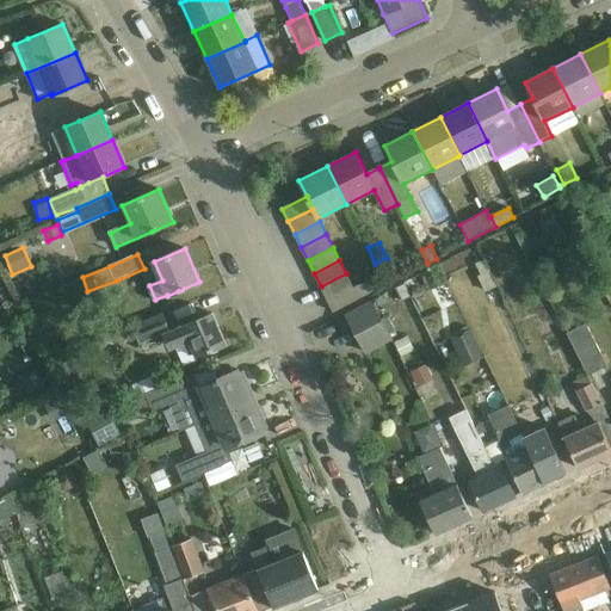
[(438,266),(425,272),(431,285),(444,279),(438,266)]
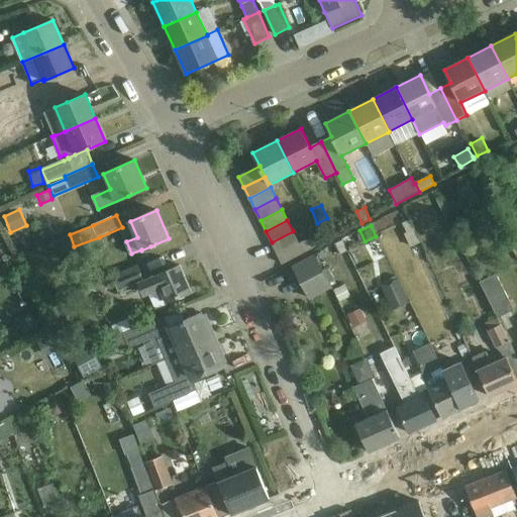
[(404,233),(410,246),(421,242),(415,228),(404,233)]
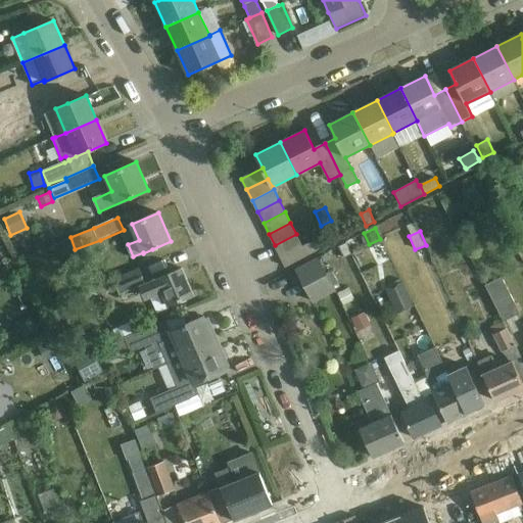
[(275,245),(280,255),(301,245),(296,234),(275,245)]
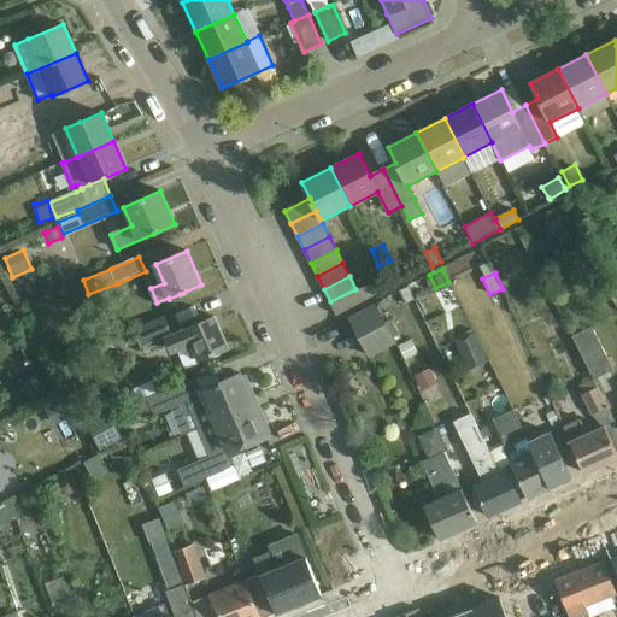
[(356,289),(330,301),(338,316),(381,293),(375,282),(357,292),(356,289)]
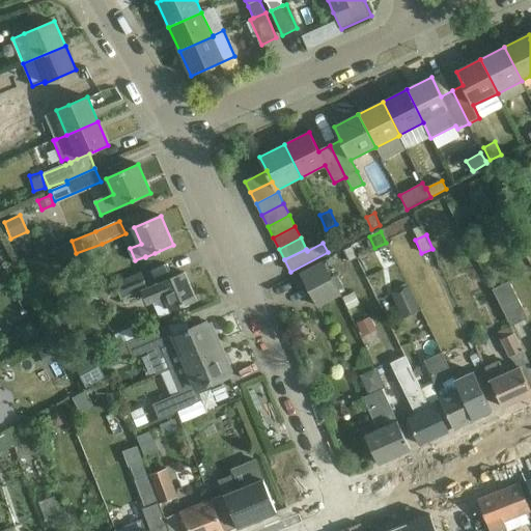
[(324,260),(300,273),(317,308),(341,296),(324,260)]
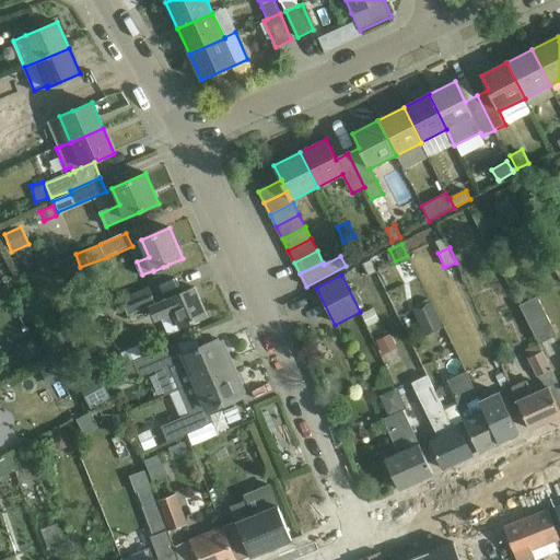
[(150,288),(123,300),(130,316),(150,306),(154,317),(161,317),(167,333),(181,327),(187,324),(207,315),(195,288),(175,296),(167,299),(156,304),(156,303),(150,288)]
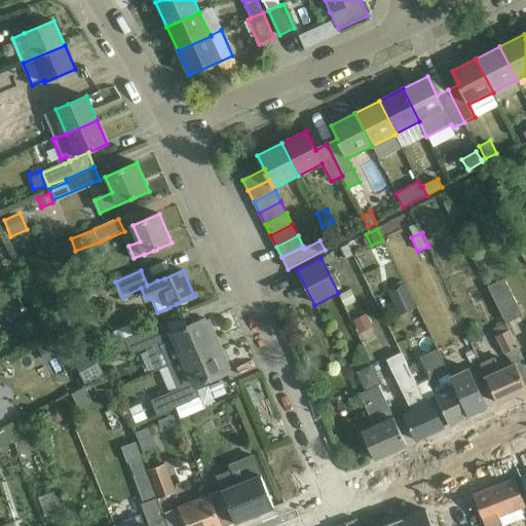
[(524,315),(504,278),(488,288),(506,324),(524,315)]
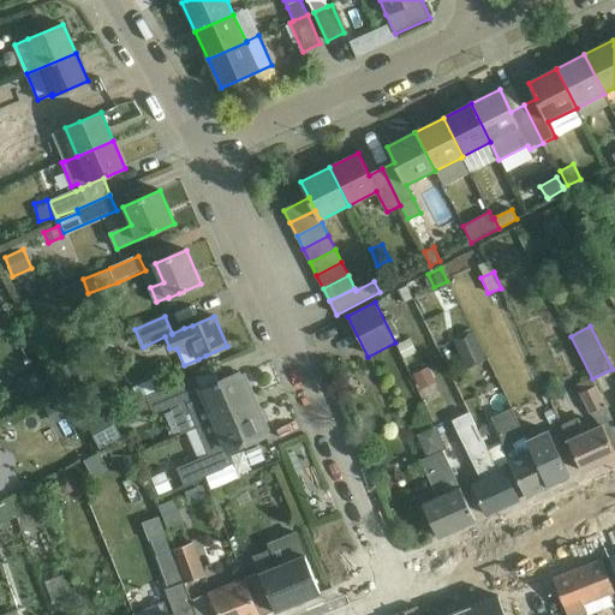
[(464,365),(485,354),(471,328),(451,338),(464,365)]
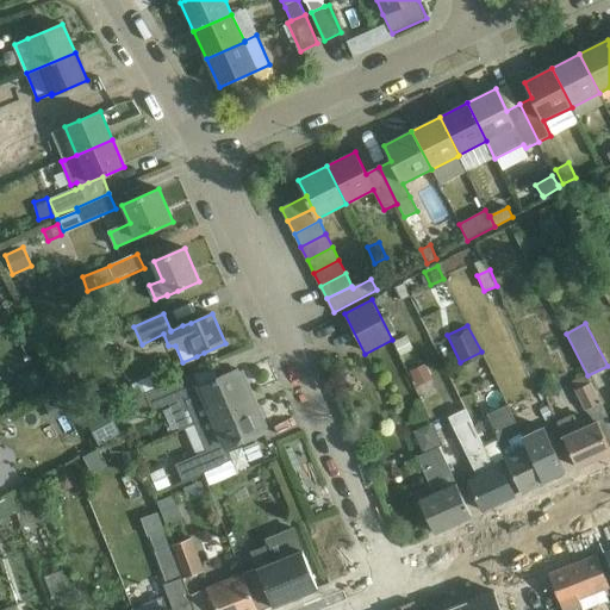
[(406,335),(394,341),(400,354),(414,348),(406,335)]
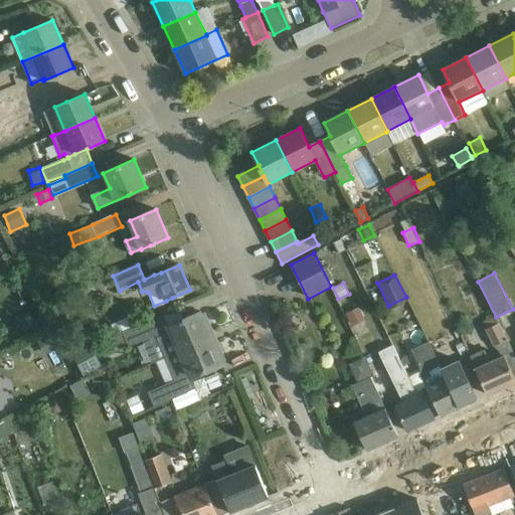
[(51,324),(40,307),(23,318),(34,335),(51,324)]
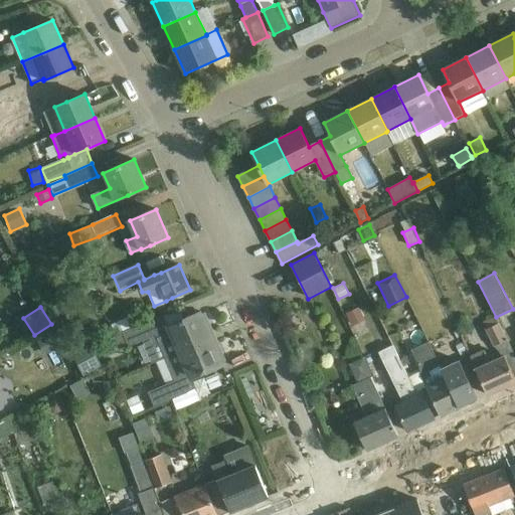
[(359,308),(346,314),(347,317),(351,324),(364,318),(359,308)]
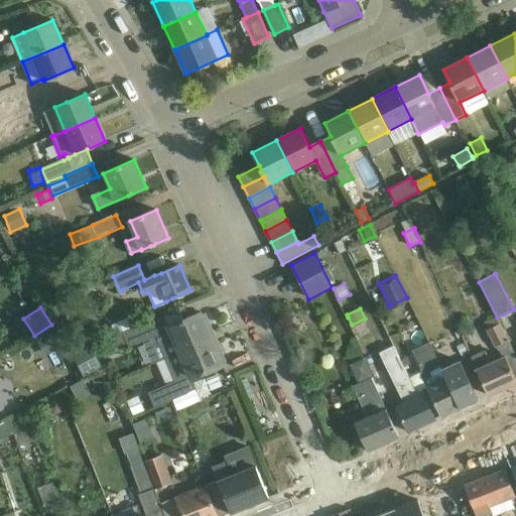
[(156,336),(166,359),(212,339),(208,330),(212,329),(205,313),(202,314),(201,312),(180,321),(181,324),(162,332),(157,318),(124,333),(130,347),(156,336)]
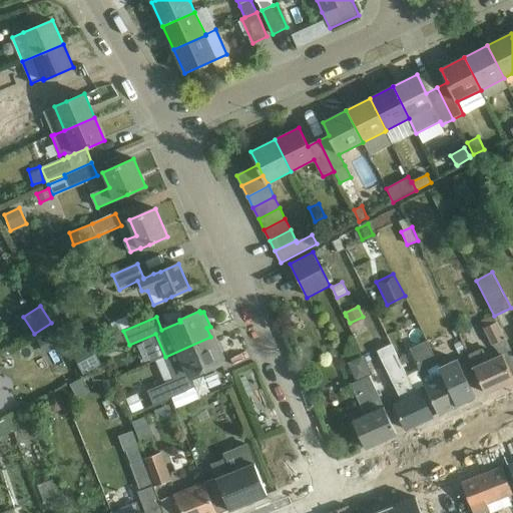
[(64,334),(81,345),(91,331),(74,320),(64,334)]
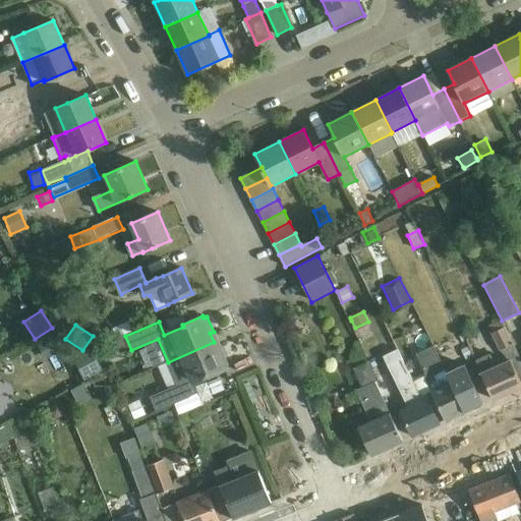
[(520,382),(520,381),(520,358),(505,328),(491,334),(500,351),(502,350),(509,361),(496,366),(490,354),(475,360),(494,399),(520,386),(520,382)]
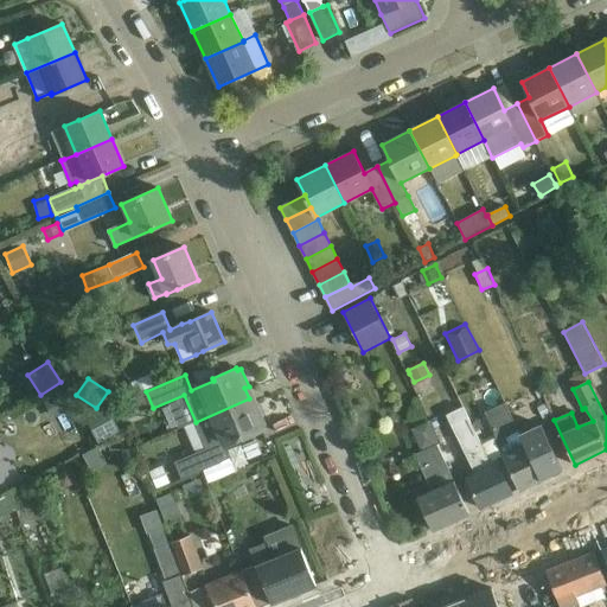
[(68,409),(61,394),(45,401),(53,417),(69,410),(68,409)]
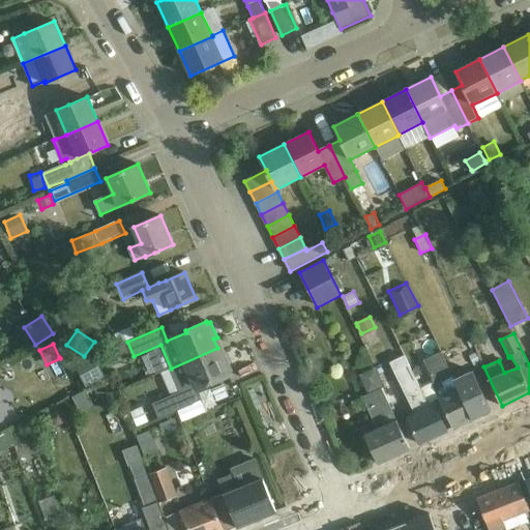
[(222,358),(217,348),(171,369),(180,391),(171,396),(153,404),(159,418),(194,404),(188,390),(207,382),(208,384),(229,375),(228,373),(232,372),(226,356),(222,358)]
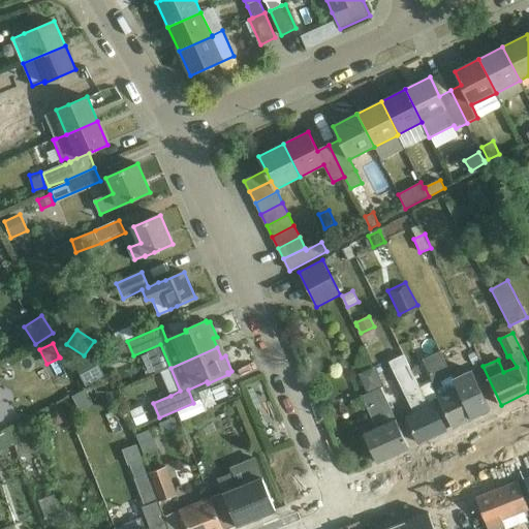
[(433,383),(439,398),(454,428),(472,418),(455,378),(441,350),(424,359),(435,382),(433,383)]
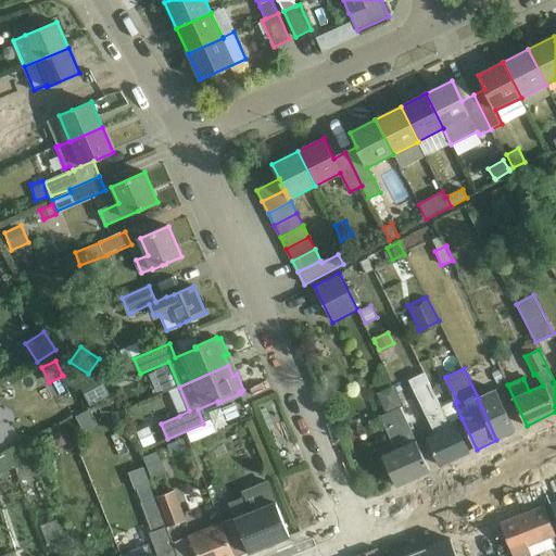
[(500,370),(493,374),(497,383),(505,380),(500,370)]
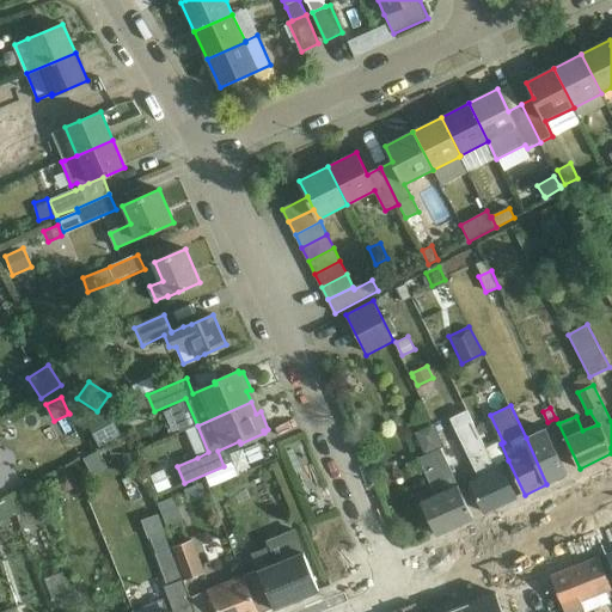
[(518,497),(507,476),(501,463),(495,466),(473,423),(467,410),(457,415),(461,426),(456,428),(470,458),(476,456),(479,463),(473,465),(479,477),(470,482),(484,513),(518,497)]
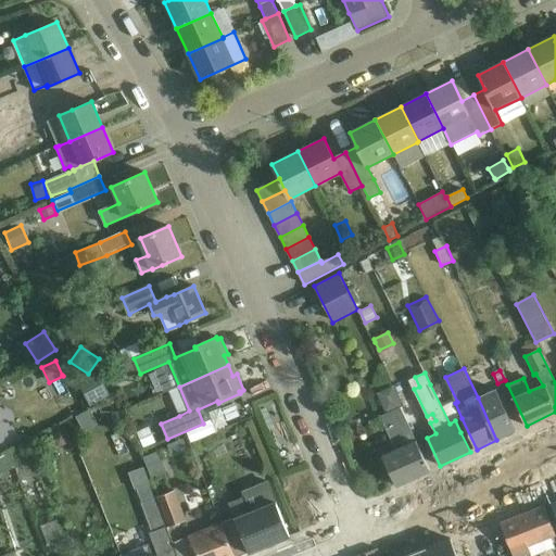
[(80,384),(90,403),(109,393),(99,375),(80,384)]
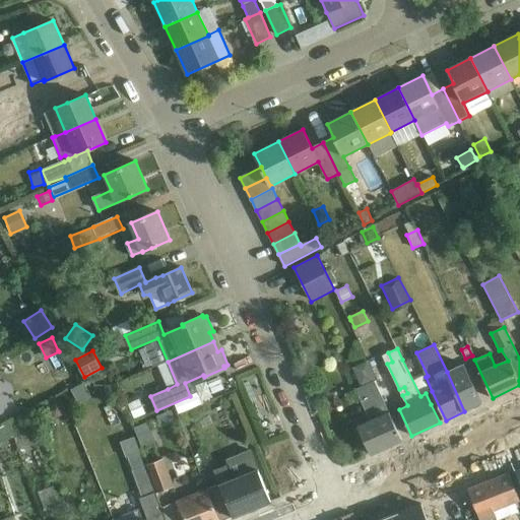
[(464,411),(483,402),(465,364),(447,372),(464,411)]
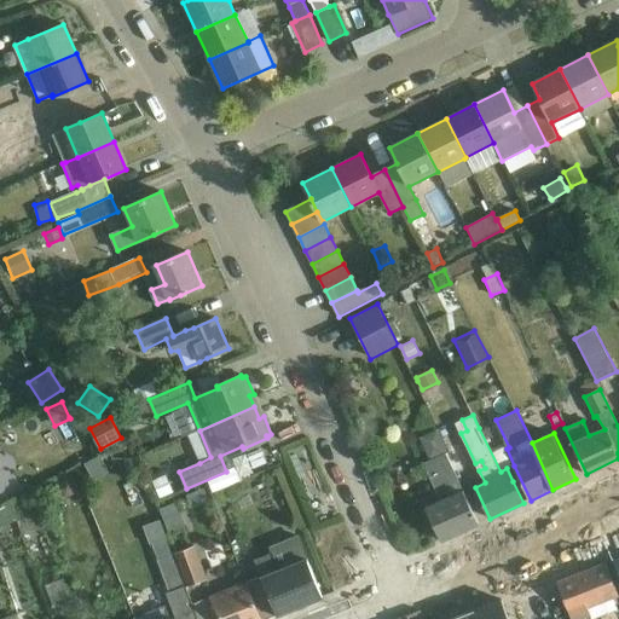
[(479,524),(456,472),(447,452),(423,463),(441,501),(426,508),(441,541),(479,524)]
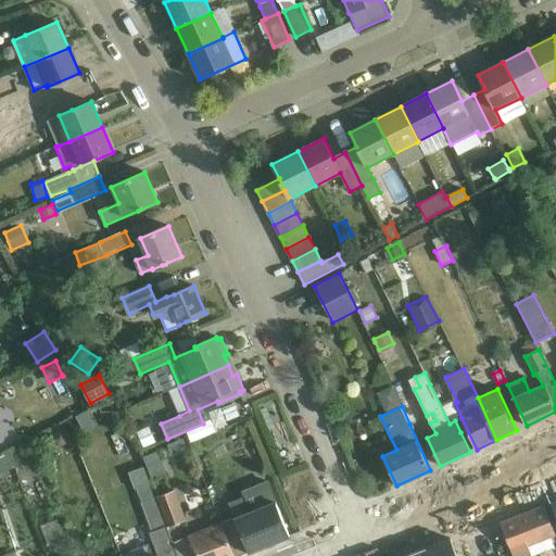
[(156,442),(150,427),(138,432),(144,447),(156,442)]
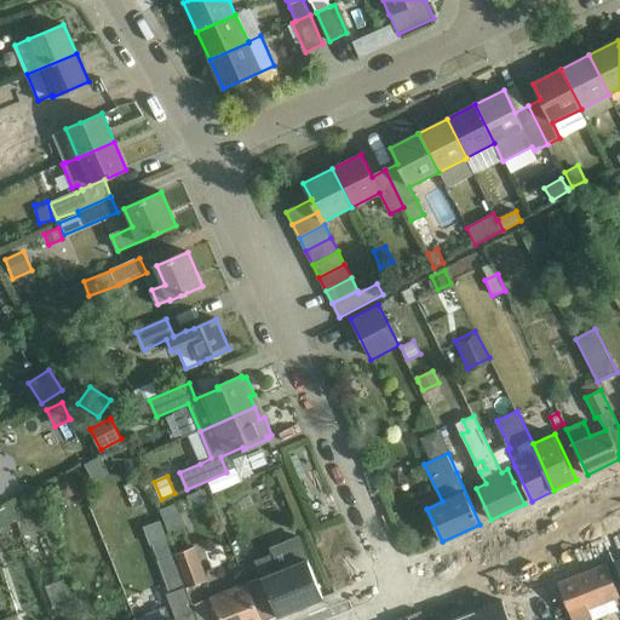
[(78,483),(73,477),(63,478),(59,484),(59,493),(65,497),(73,497),(78,491),(78,483)]
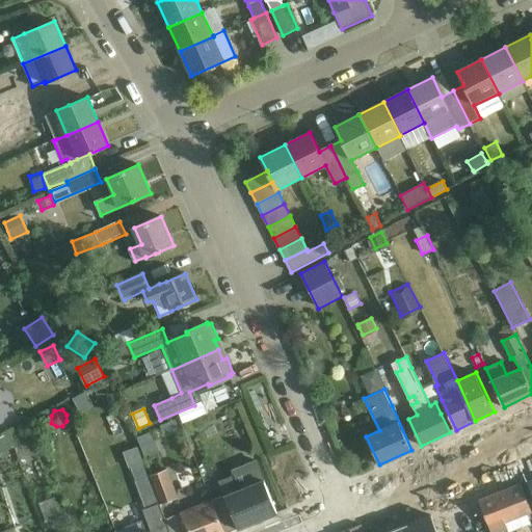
[(116,410),(104,414),(109,430),(122,427),(116,410)]
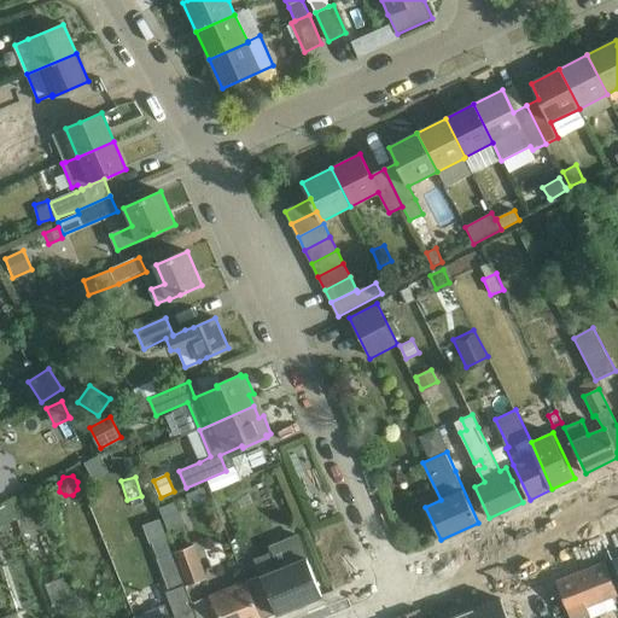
[(248,583),(261,617),(268,617),(322,596),(298,536),(269,547),(272,553),(256,560),(262,575),(246,582),(248,583)]
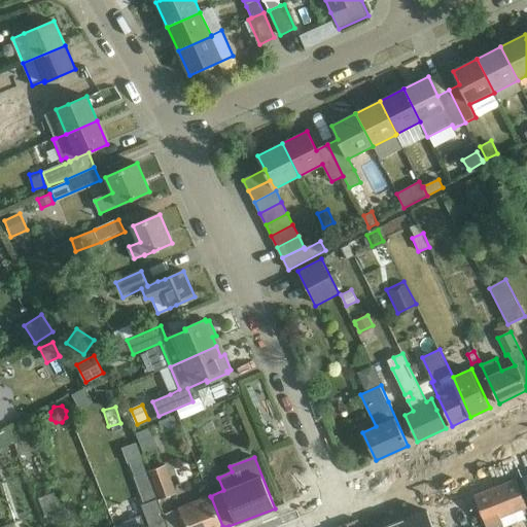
[(159,498),(149,472),(143,458),(131,462),(136,477),(135,478),(144,503),(141,504),(144,514),(114,526),(170,526),(165,514),(162,506),(159,498)]
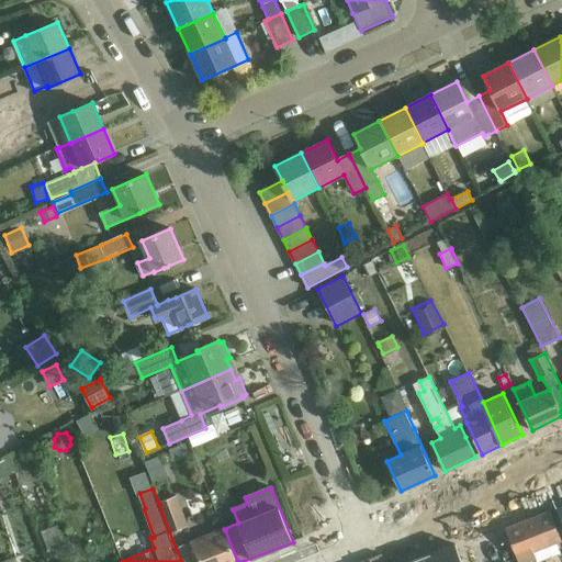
[(161,503),(159,504),(169,531),(171,531),(187,526),(177,496),(160,502),(161,503)]
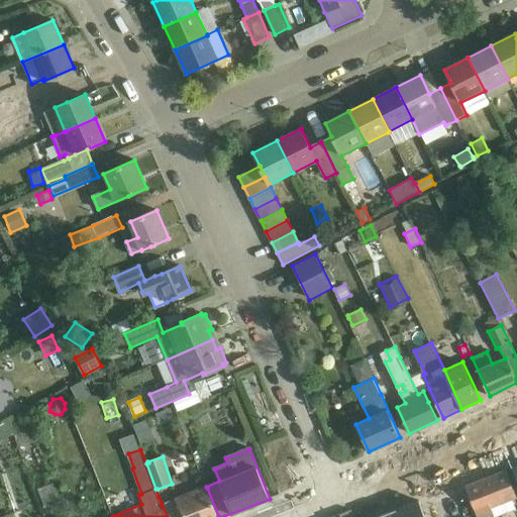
[(477,516),(497,516),(515,499),(503,470),(466,487),(475,509),(477,516)]
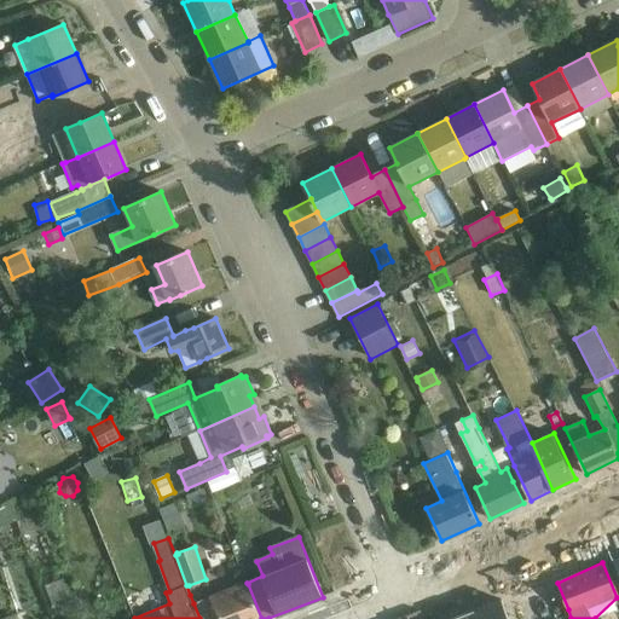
[(46,584),(52,602),(70,596),(65,578),(46,584)]
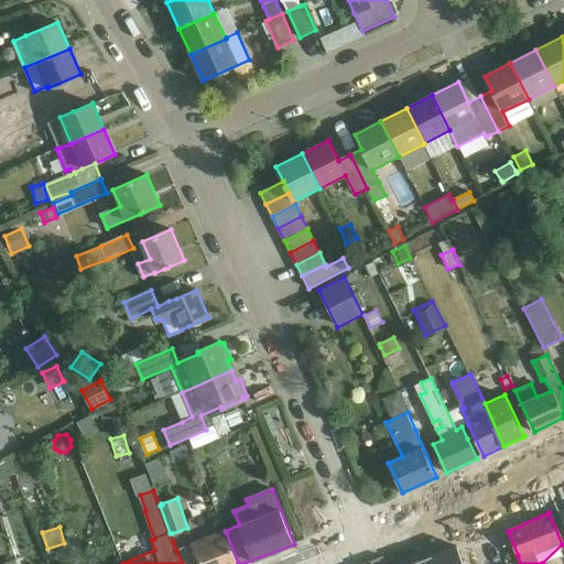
[(193,543),(176,550),(182,563),(238,563),(226,532),(193,545),(193,543)]
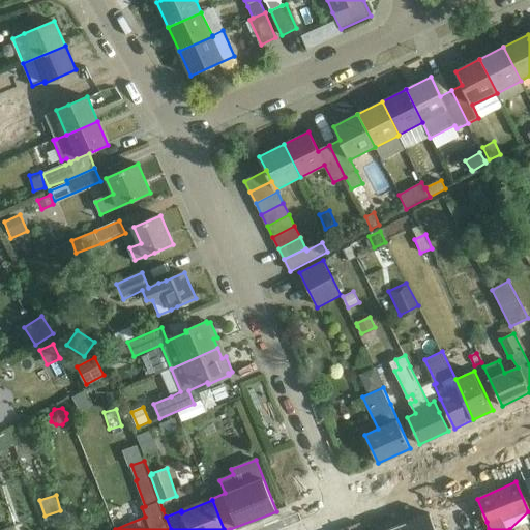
[(408,529),(436,529),(430,513),(406,523),(408,529)]
